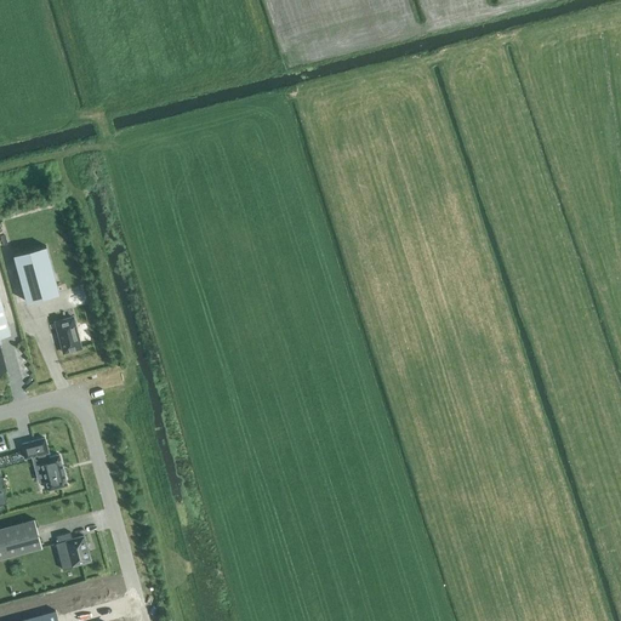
[(26,302),(58,294),(46,246),(13,255),(26,302)]
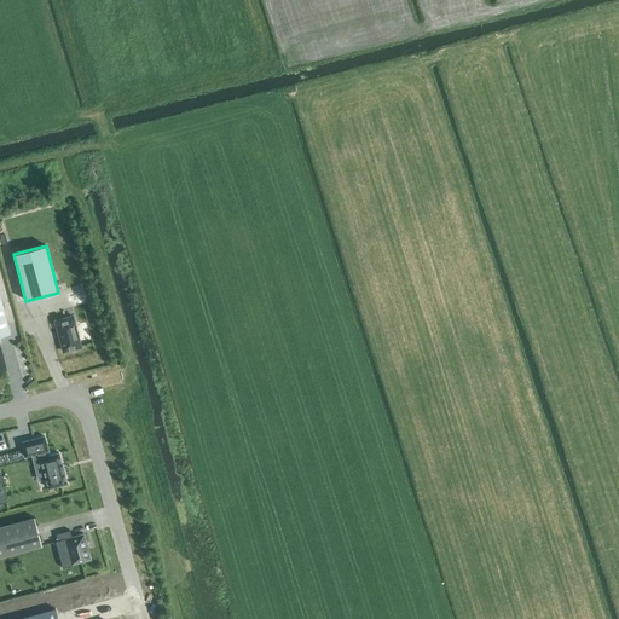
[(0,335),(10,334),(0,295),(0,335)]
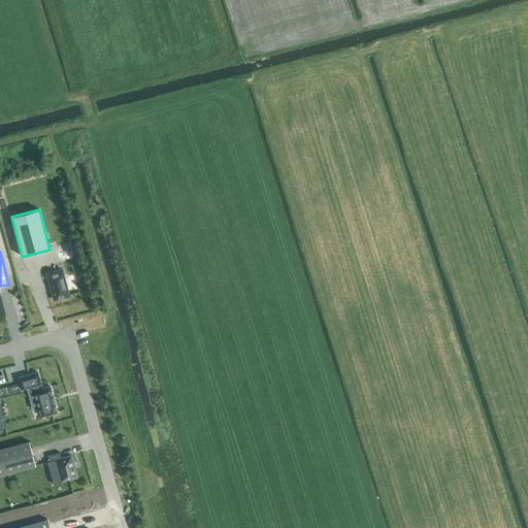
[(64,278),(62,270),(46,274),(54,300),(69,296),(68,294),(69,293),(65,278),(64,278)]
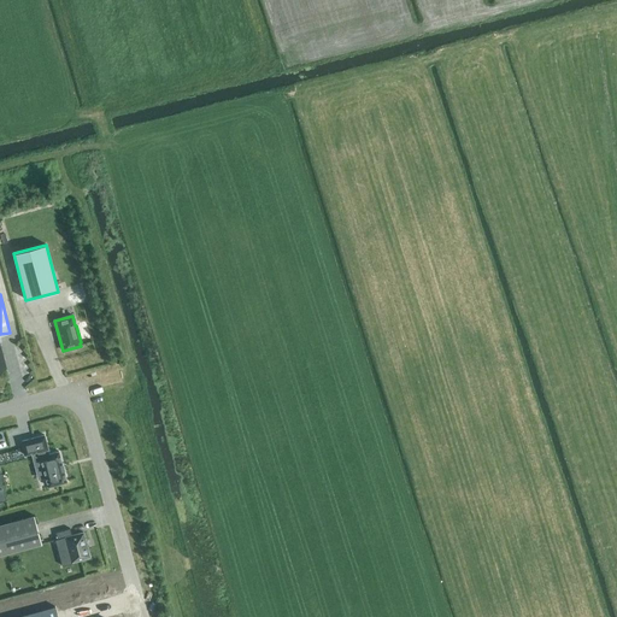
[(47,450),(42,436),(19,442),(23,456),(37,452),(41,466),(39,468),(42,477),(45,476),(47,487),(66,482),(58,452),(47,454),(46,450),(47,450)]
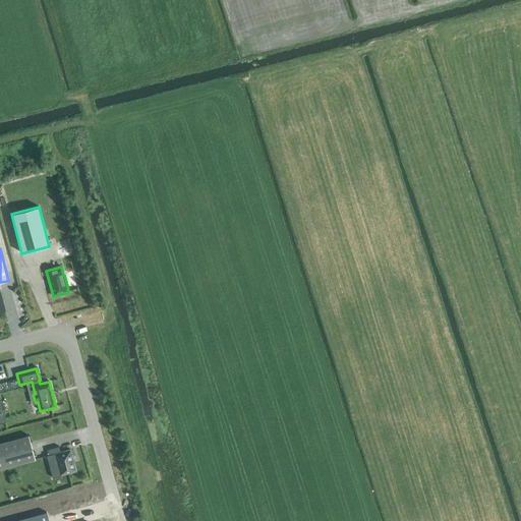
[(0,468),(35,460),(29,436),(0,443),(0,468)]
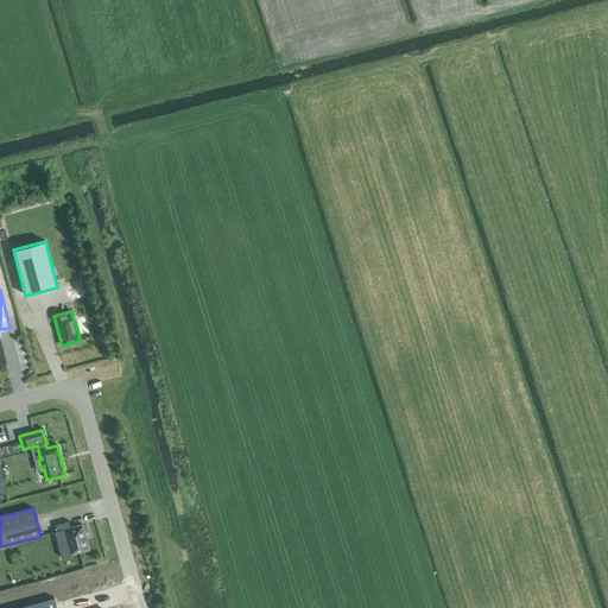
[(70,529),(69,521),(55,525),(57,532),(64,530),(70,555),(88,549),(82,525),(70,529)]
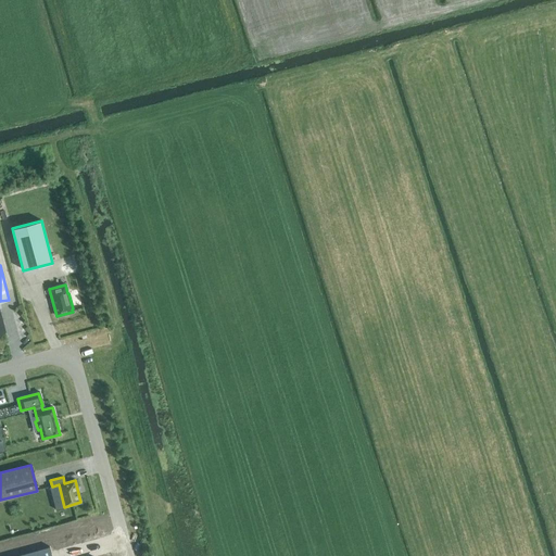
All buildings are outlined.
